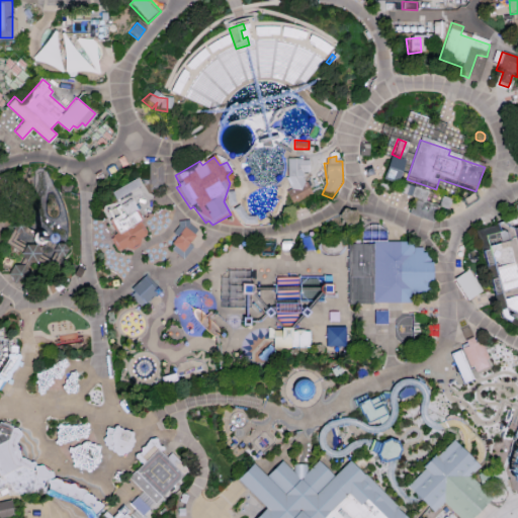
[(292,209),(313,199),(309,192),(300,177),(309,180),(309,164),(300,163),(300,160),(288,158),(287,189),(292,191),(286,193),(288,197),(292,209)]
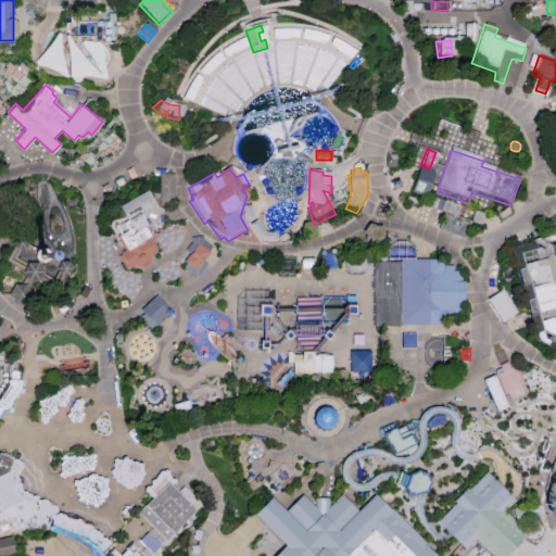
[(160,199),(175,200),(176,175),(161,174),(161,181),(160,199)]
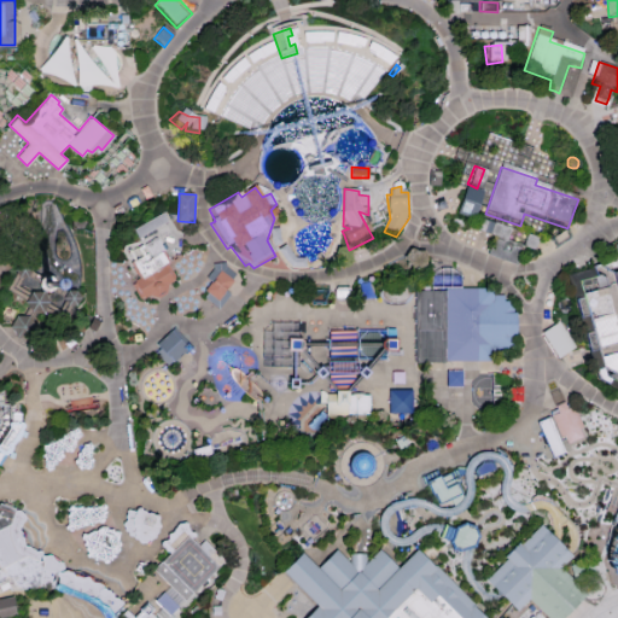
[(442,199),(433,203),(437,210),(444,208),(442,199)]
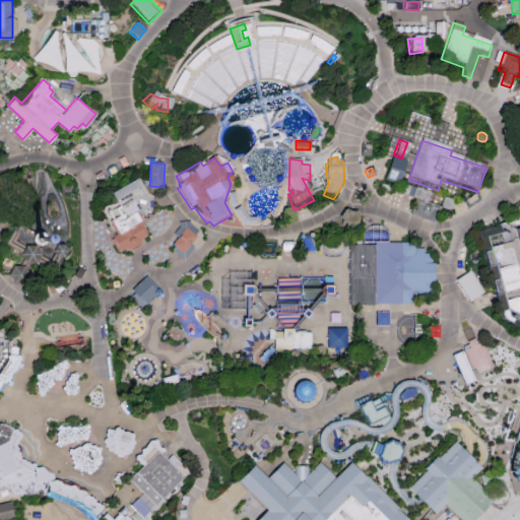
[(402,174),(397,188),(381,182),(386,169),(402,174)]
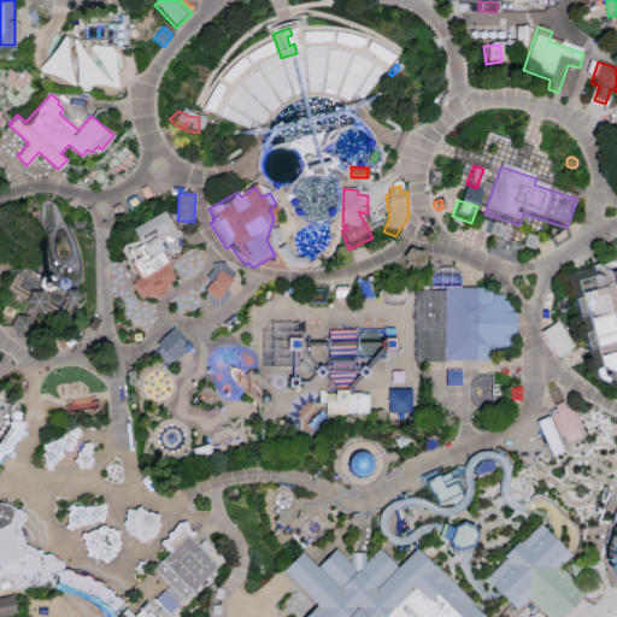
[(166,221),(163,211),(133,224),(136,235),(166,221)]
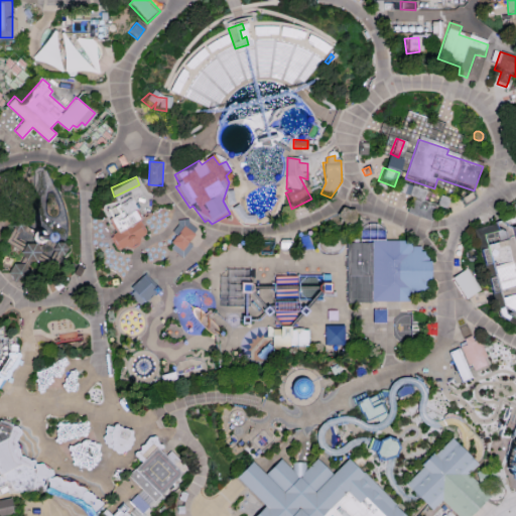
[(405,216),(429,224),(435,207),(424,204),(427,194),(405,186),(402,197),(411,199),(405,216)]
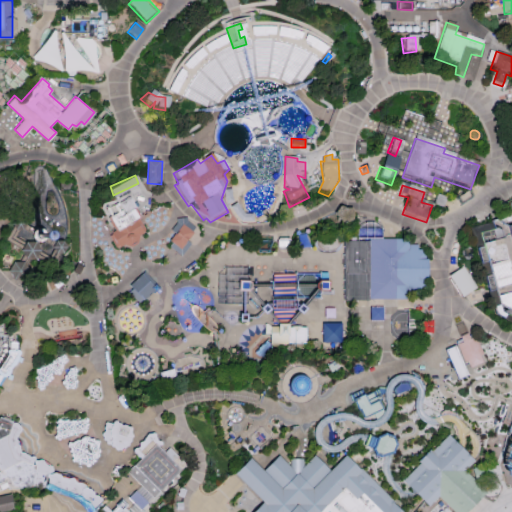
[(444,196),(436,193),(432,205),(440,207),(442,204),(443,202),(444,196)]
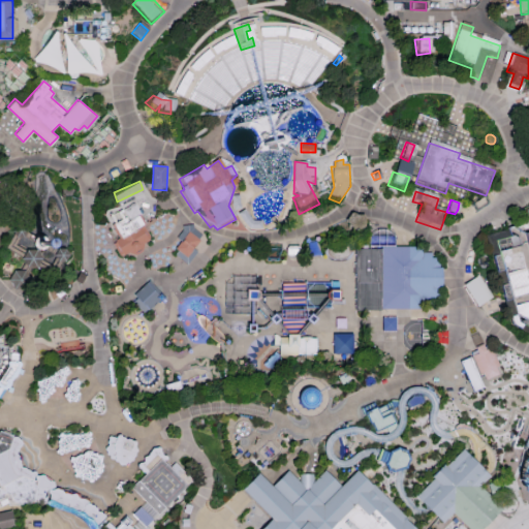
[(120,207),(105,215),(121,240),(114,244),(121,257),(128,253),(135,254),(142,251),(144,243),(149,240),(141,228),(134,231),(129,220),(141,214),(134,204),(122,210),(120,207)]
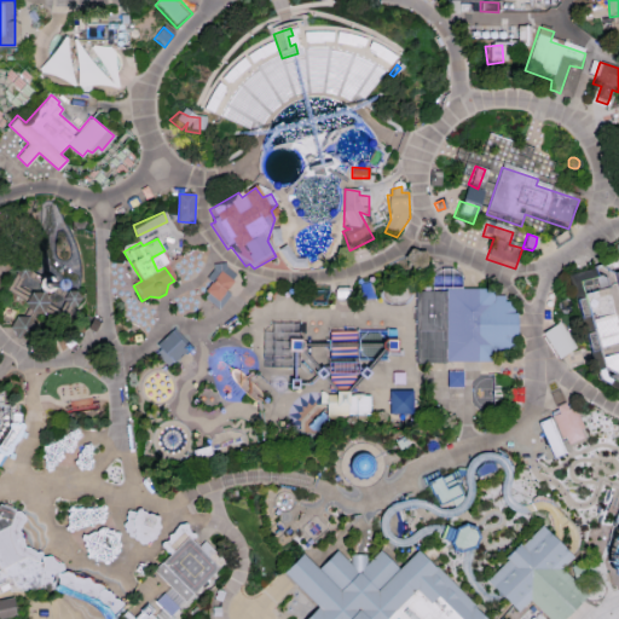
[(24,279),(27,276),(28,273),(24,266),(16,265),(12,272),(15,277),(16,279),(18,279),(24,279)]
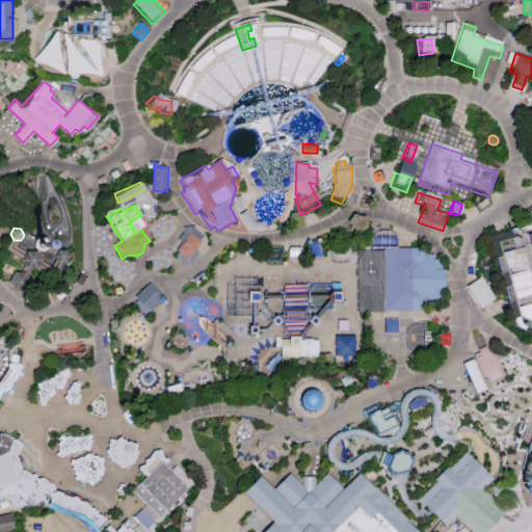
[(186,269),(198,258),(191,253),(202,238),(195,234),(194,228),(184,228),(184,234),(177,241),(182,246),(176,254),(180,257),(175,264),(186,269)]
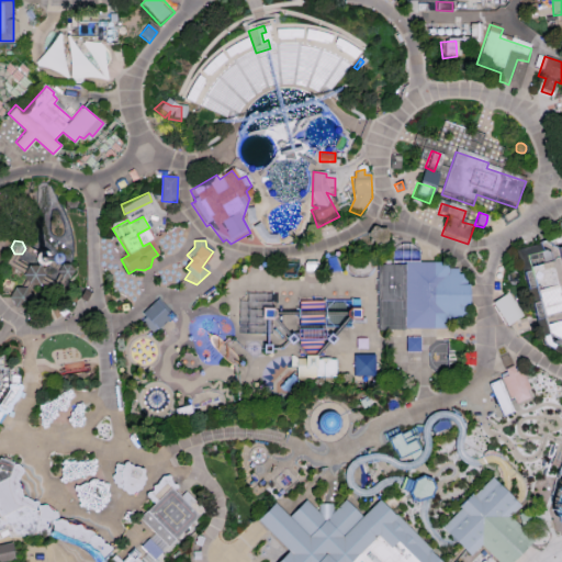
[(541,250),(539,256),(542,265),(551,261),(550,258),(548,254),(541,250)]
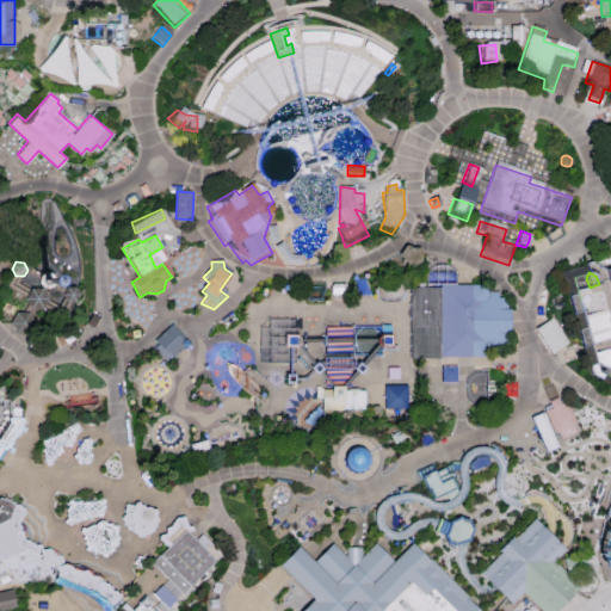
[(45,273),(49,273),(51,276),(53,277),(55,281),(55,284),(54,287),(54,288),(51,289),(48,291),(44,292),(42,291),(38,290),(37,287),(36,284),(36,281),(37,278),(38,276),(41,275),(44,273),(45,273)]
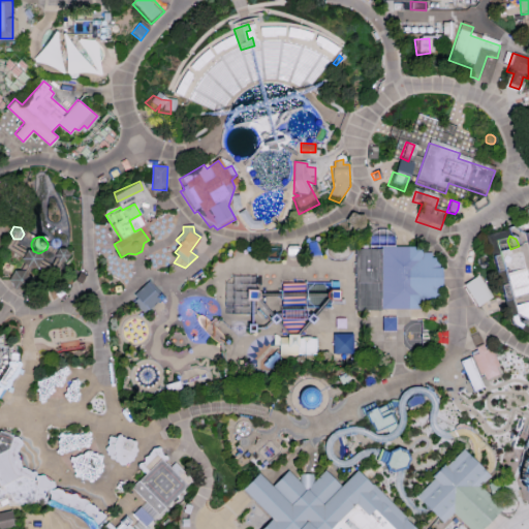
[(306,260),(320,257),(316,252),(315,243),(305,245),(307,252),(306,260)]
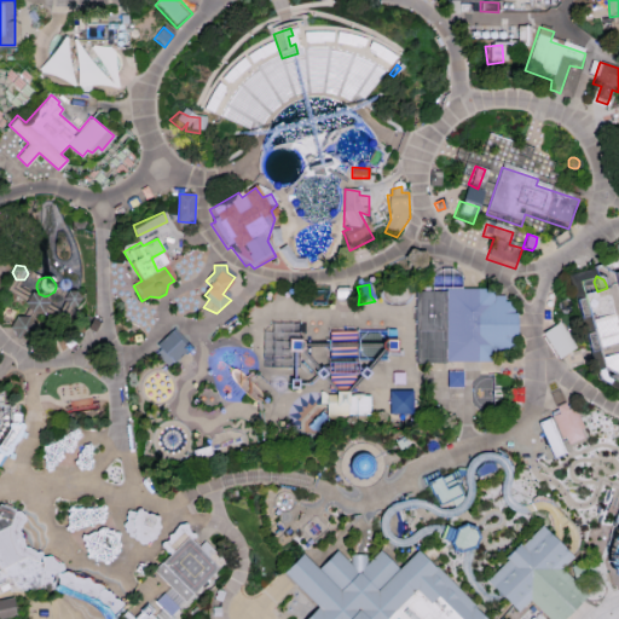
[(337,290),(336,291),(335,298),(337,302),(347,304),(351,299),(350,293),(346,289),(337,290)]
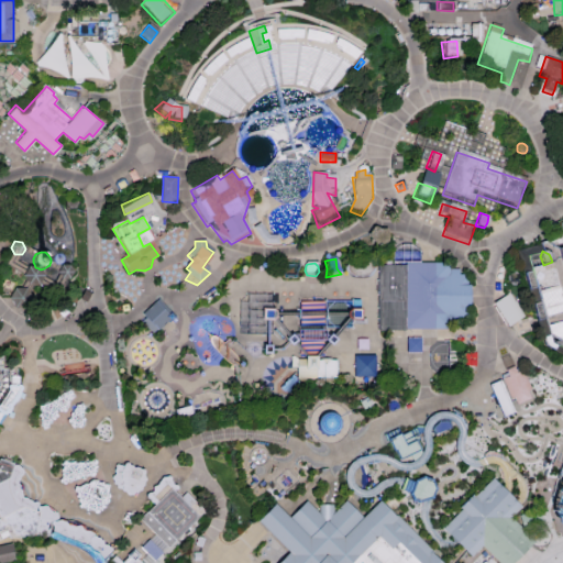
[(377,268),(377,299),(377,333),(388,333),(428,333),(449,333),(449,326),(459,324),(461,319),(467,319),(467,308),(467,297),(467,277),(459,277),(459,271),(453,271),(449,271),(441,264),(430,264),(405,264),(405,268),(392,268),(377,268)]
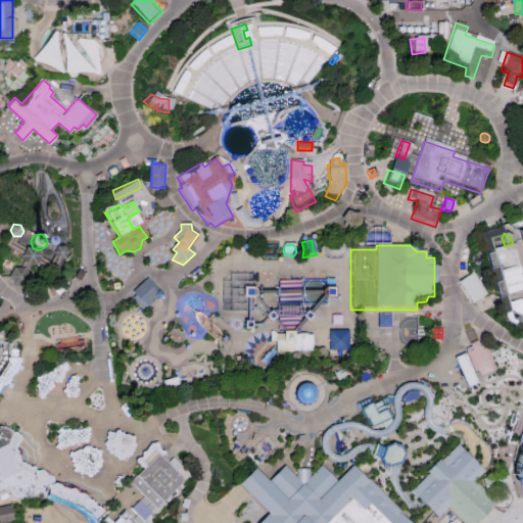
[(489,250),(492,249),(505,246),(507,252),(515,249),(522,278),(522,293),(504,298),(489,250)]
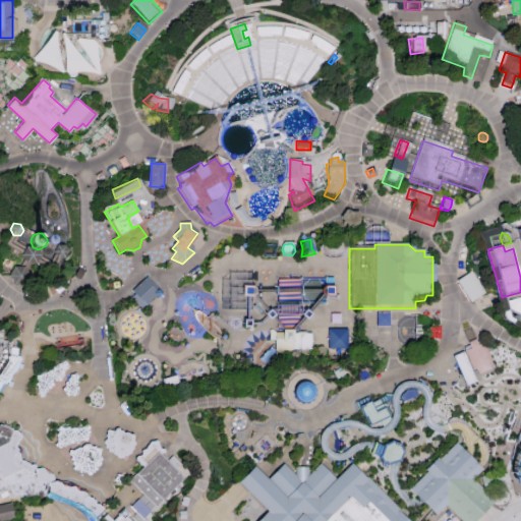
[(64,247),(56,246),(54,249),(51,253),(56,261),(58,261),(62,261),(66,254),(64,247)]
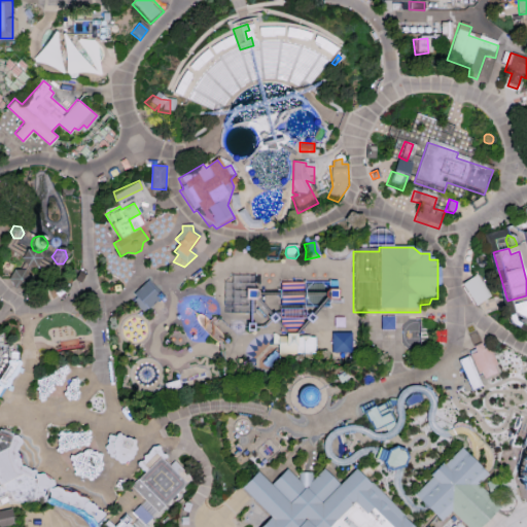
[(21,259),(25,253),(33,252),(40,261),(38,265),(36,267),(35,270),(26,267),(21,259)]
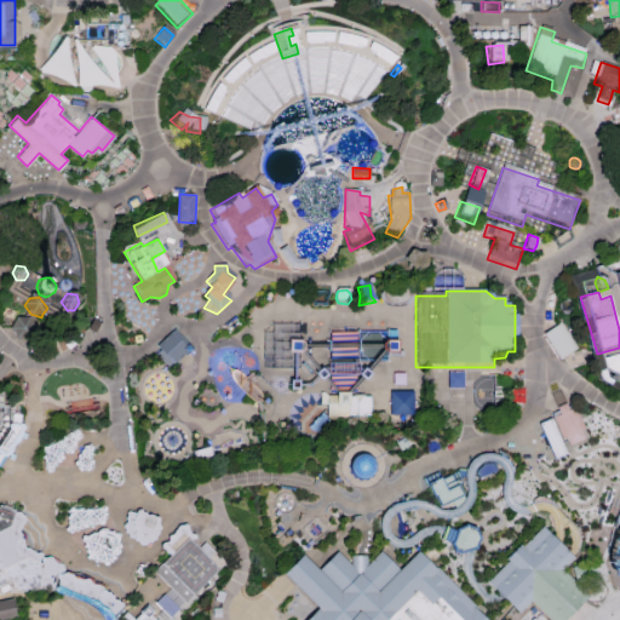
[(15,339),(22,340),(26,340),(34,328),(33,319),(28,315),(23,315),(16,317),(9,327),(11,332),(15,339)]
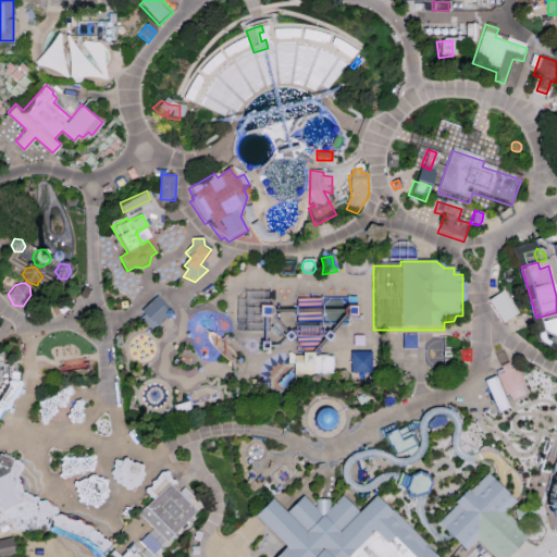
[(487,284),(487,292),(497,293),(497,284),(487,284)]
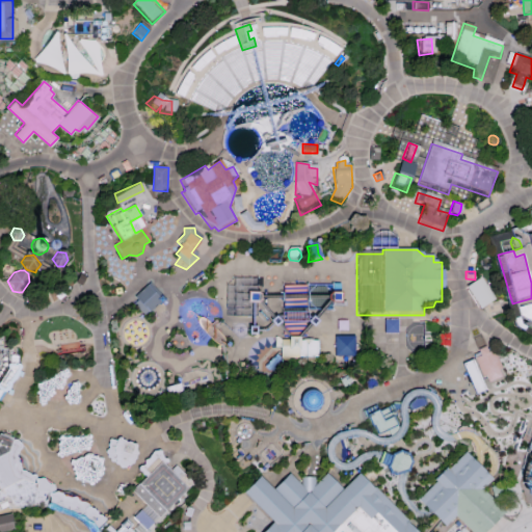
[(462,288),(479,277),(493,298),(477,310),(462,288)]
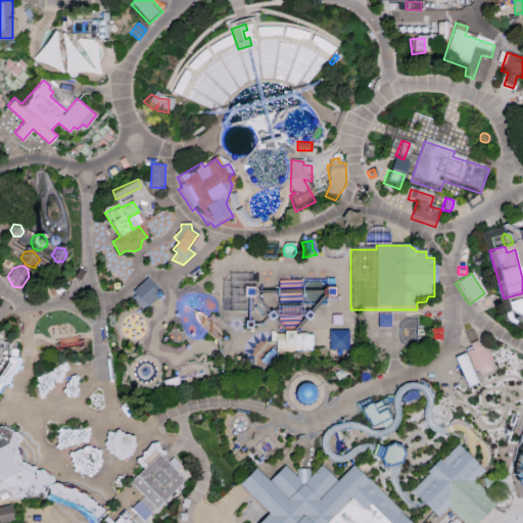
[(257,274),(232,274),(223,281),(222,304),(230,305),(230,314),(252,315),(258,301),(257,274)]
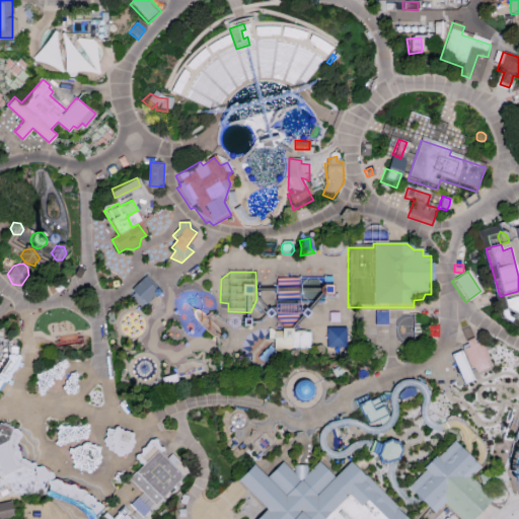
[(147,277),(129,291),(134,297),(130,300),(140,312),(161,294),(158,290),(147,277)]
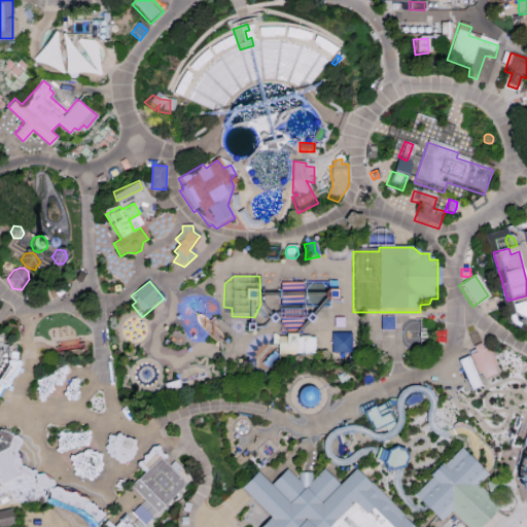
[(335,283),(278,284),(277,320),(287,334),(286,339),(274,339),(275,352),(282,359),(293,362),(294,356),(297,356),(296,339),(323,308),(329,307),(337,300),(335,283)]
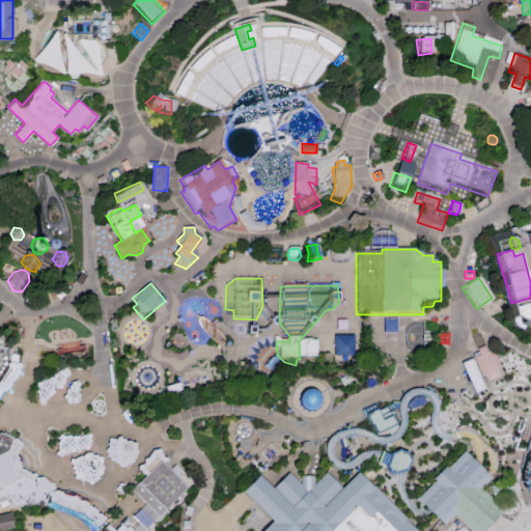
[(58,301),(68,294),(66,289),(55,297),(58,301)]
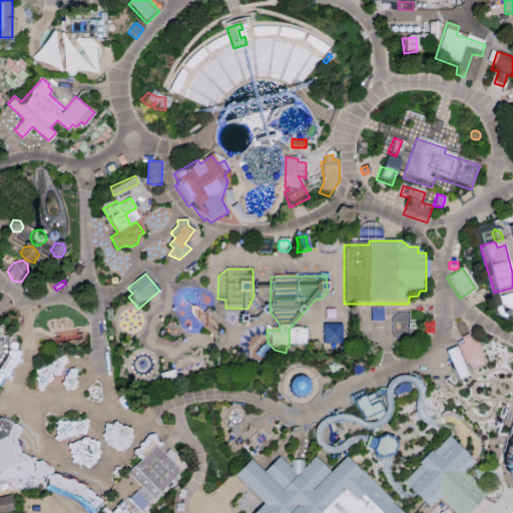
[(512,295),(497,299),(498,309),(512,317),(512,295)]
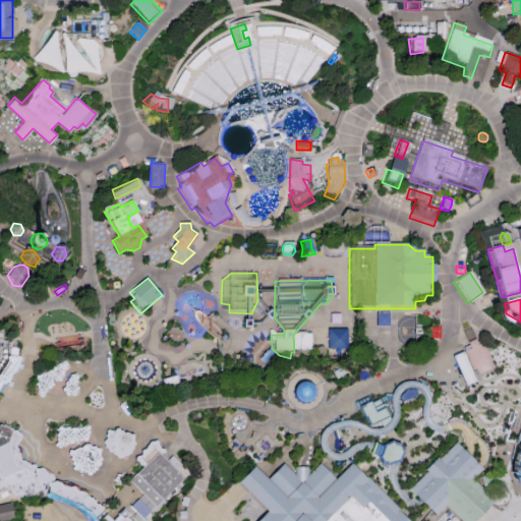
[(268,311),(263,315),(270,322),(274,317),(268,311)]
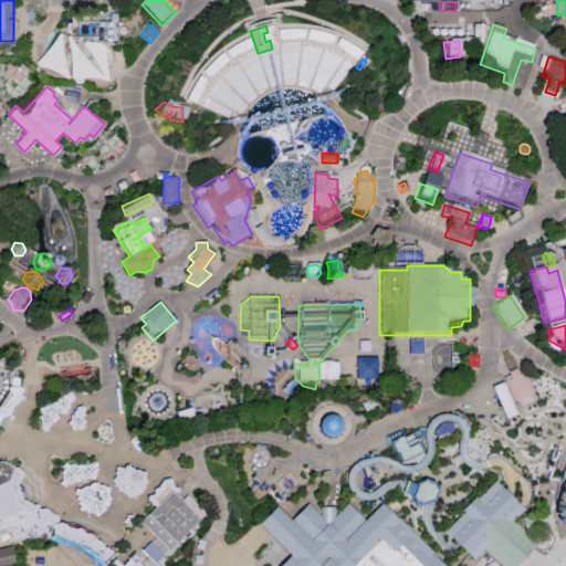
[(206,341),(208,346),(211,352),(234,373),(242,365),(220,343),(213,339),(206,341)]
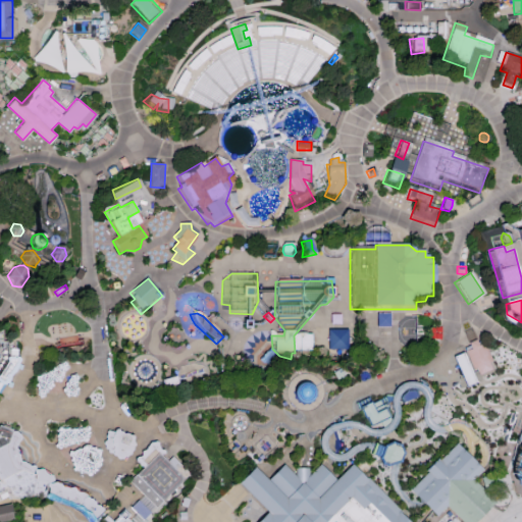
[(328,313),(340,314),(340,322),(327,322),(328,313)]
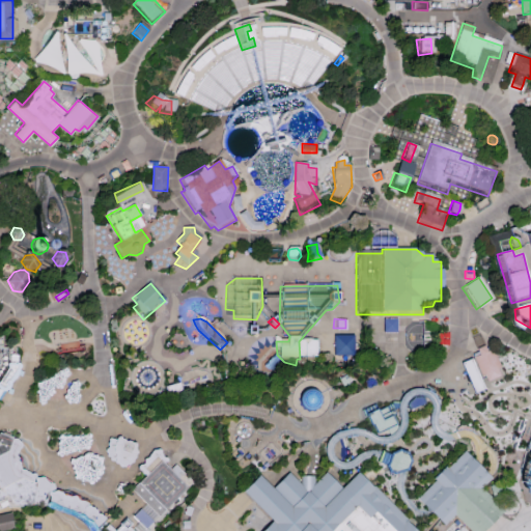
[(384,320),(396,320),(397,336),(384,336),(384,320)]
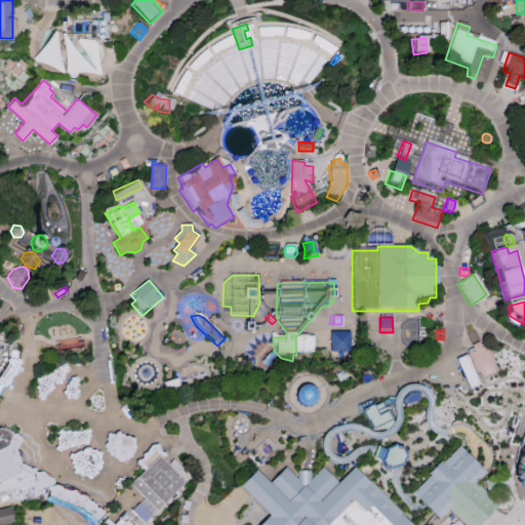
[(245,333),(244,325),(252,325),(253,332),(245,333)]
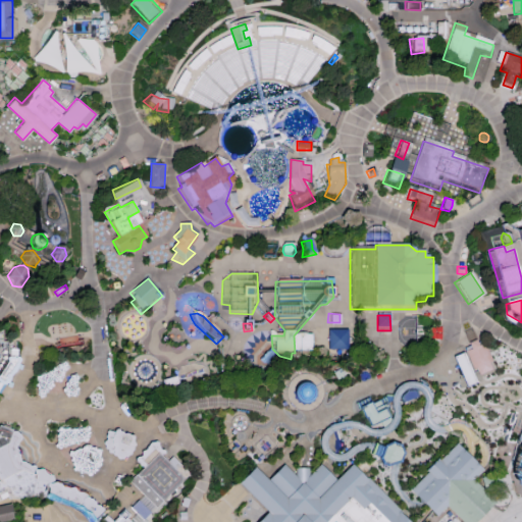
[(476,338),(463,342),(460,328),(473,325),(476,338)]
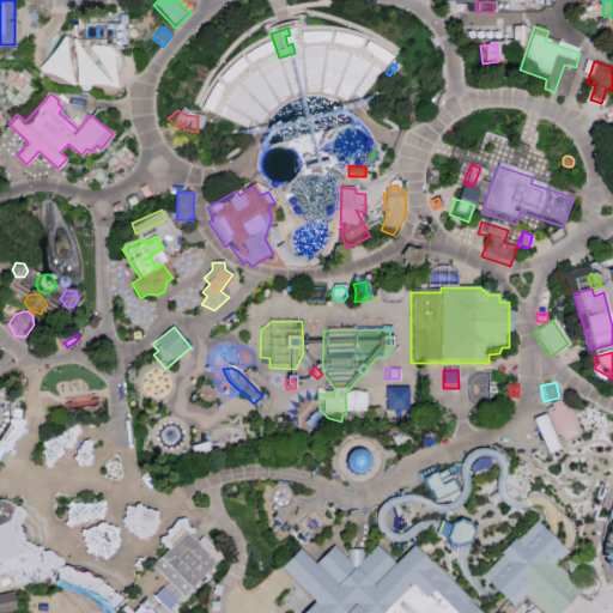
[(384,389),(408,389),(410,413),(386,414),(384,389)]
